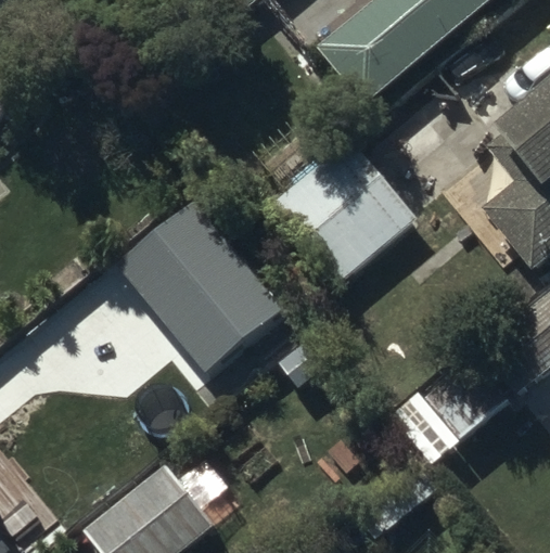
[(372,0),(317,46),(365,103),(489,0),(372,0)]
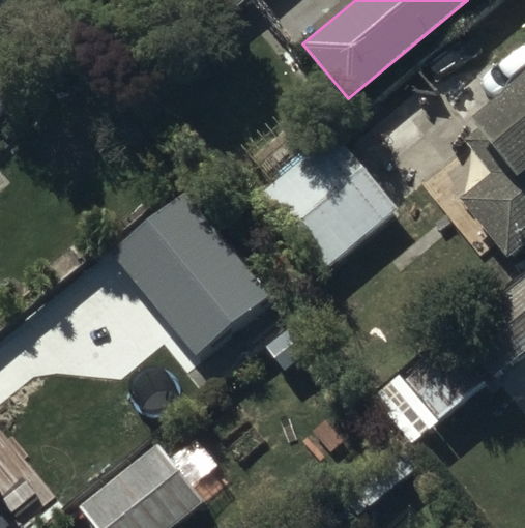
[(485,171),(455,197),(504,256),(524,238),(524,86),(460,141),(485,171)]
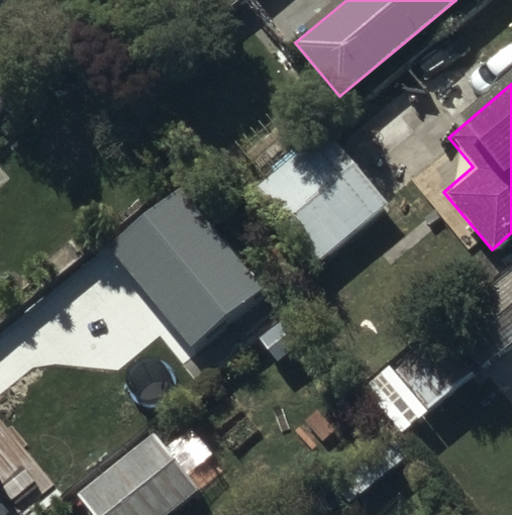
[(325,127),(249,189),(313,265),(388,203),(325,127)]
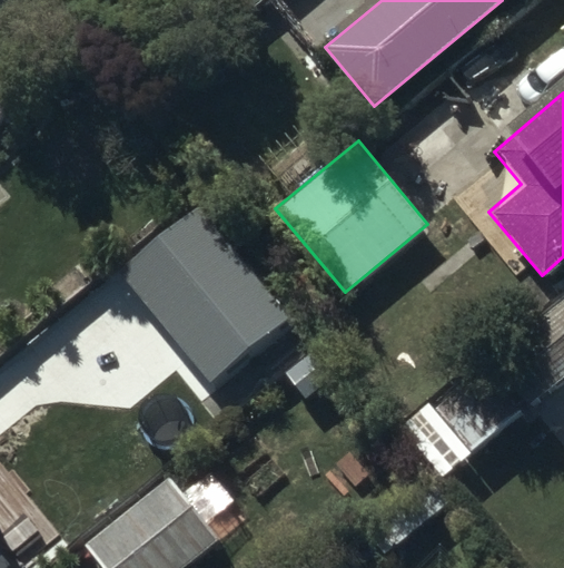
[(563,300),(562,297),(487,358),(525,404),(563,372),(563,300)]
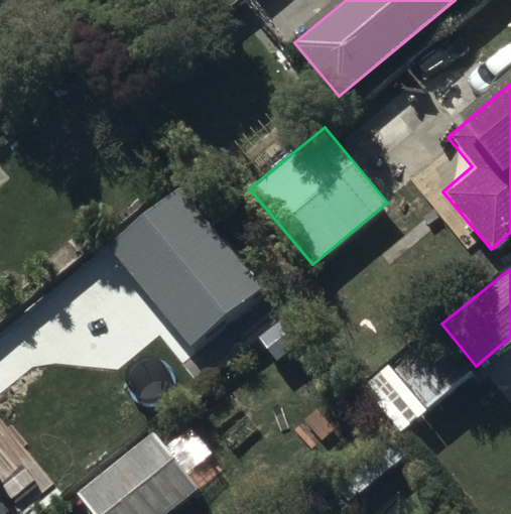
[(9,322),(0,329),(0,399),(44,364),(9,322)]
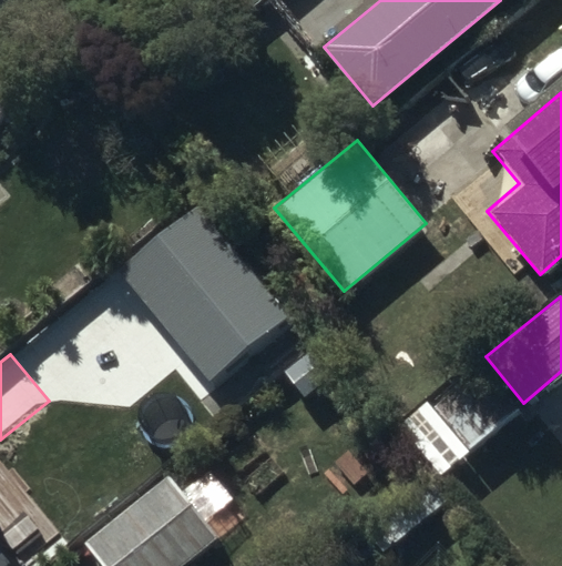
[(514,407),(479,365),(430,405),(466,447),(514,407)]
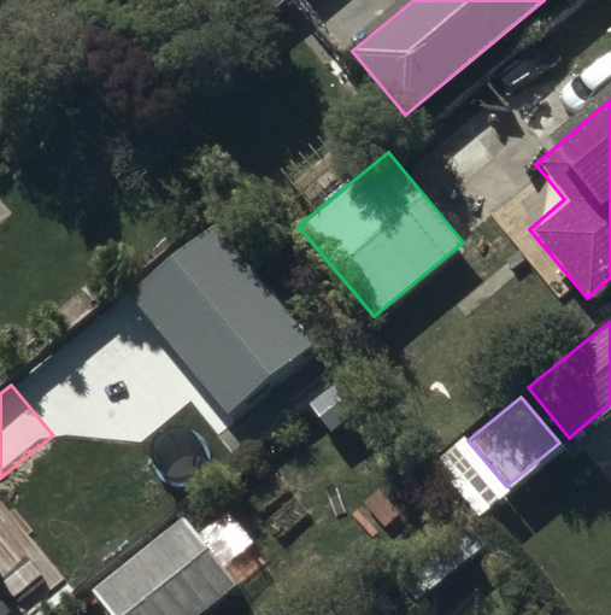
[(412,598),(482,542),(457,510),(387,567),(412,598)]
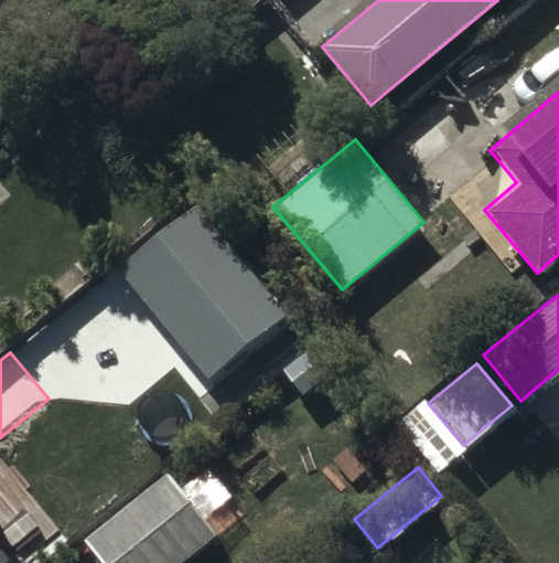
[(165,474),(84,539),(104,562),(178,562),(215,534),(165,474)]
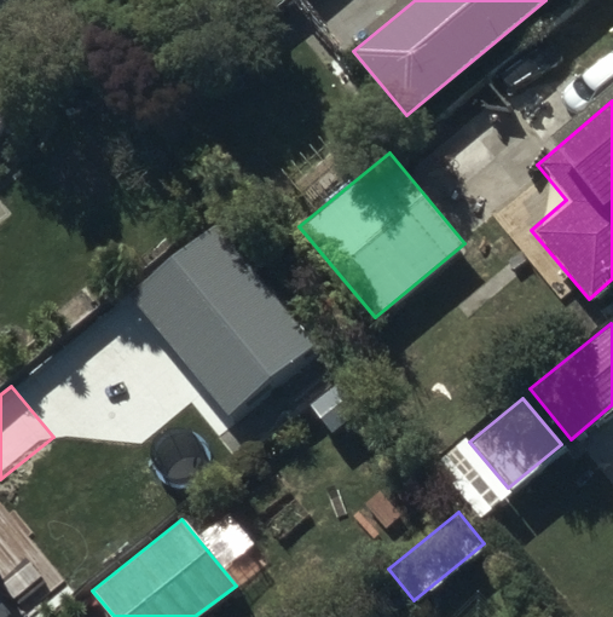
[(0,616),(18,616),(33,606),(0,566),(0,616)]
